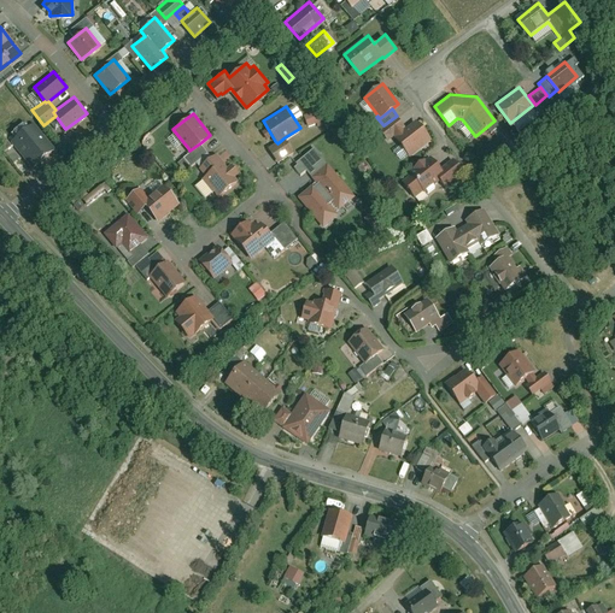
[(384,125),(380,129),(388,140),(405,127),(397,116),(384,125)]
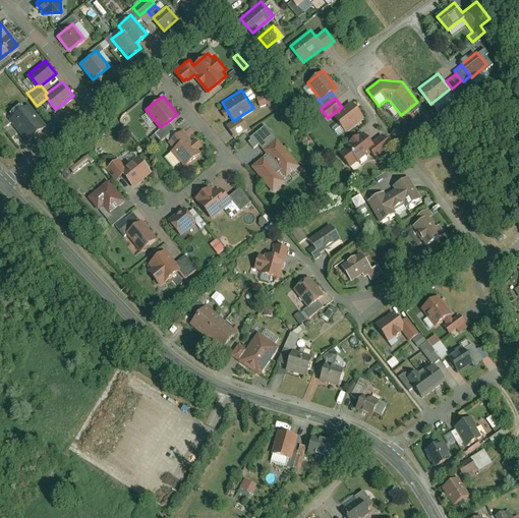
[(332,115),(345,131),(364,116),(351,100),(332,115)]
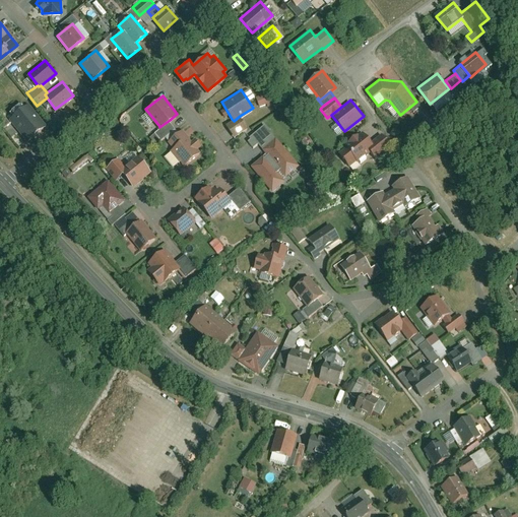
[(26,139),(46,123),(27,102),(8,118),(26,139)]
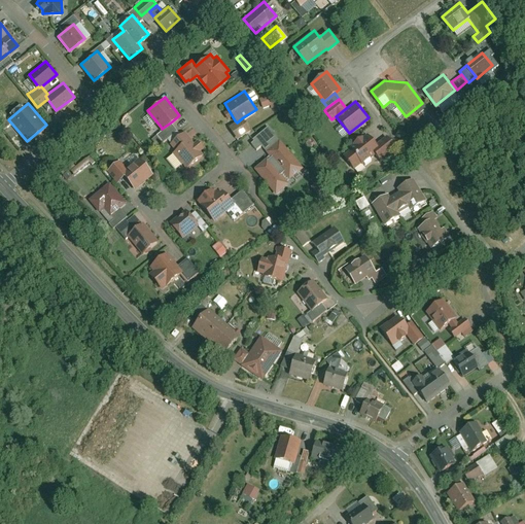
[(0,123),(3,127),(9,121),(2,112),(0,113),(0,123)]
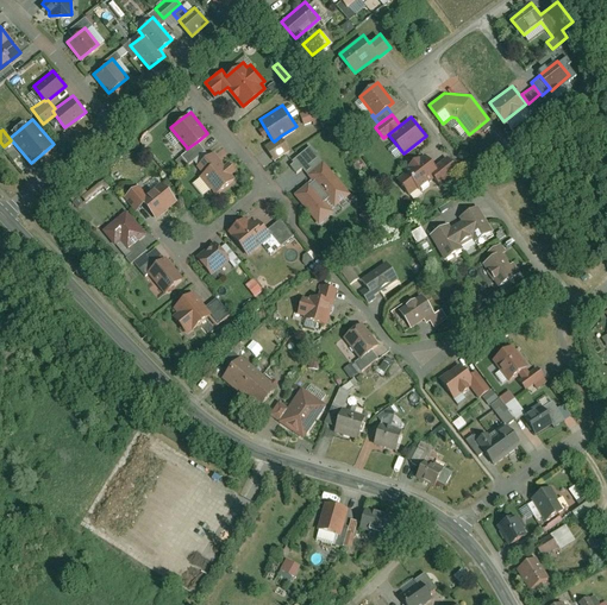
[(274,142),(271,139),(264,144),(275,158),(289,149),(281,136),(274,142)]
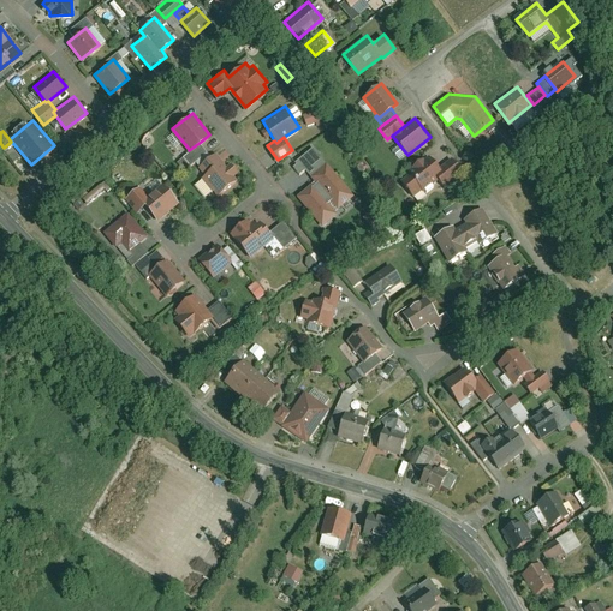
[(207,150),(201,142),(189,150),(189,149),(183,154),(190,163),(207,150)]
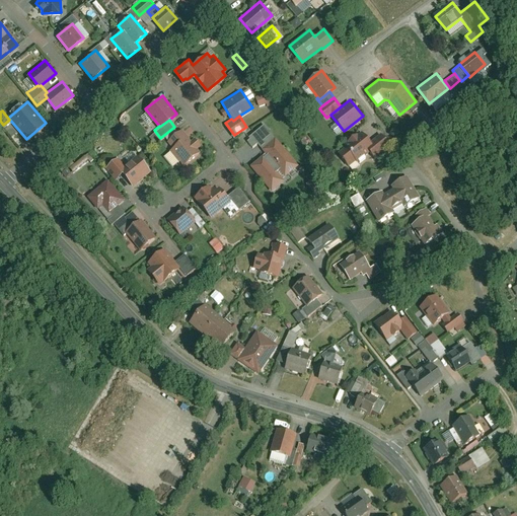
[(257,147),(271,137),(262,125),(245,137),(247,139),(244,141),(249,147),(254,143),(257,147)]
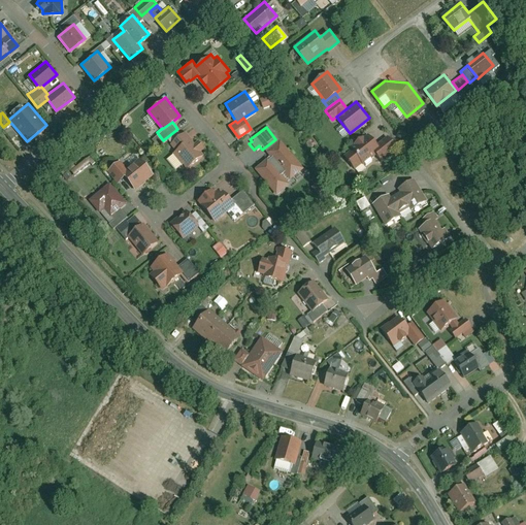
[(174,152),(187,166),(203,153),(201,150),(204,148),(197,138),(194,141),(186,131),(171,142),(177,149),(174,152)]
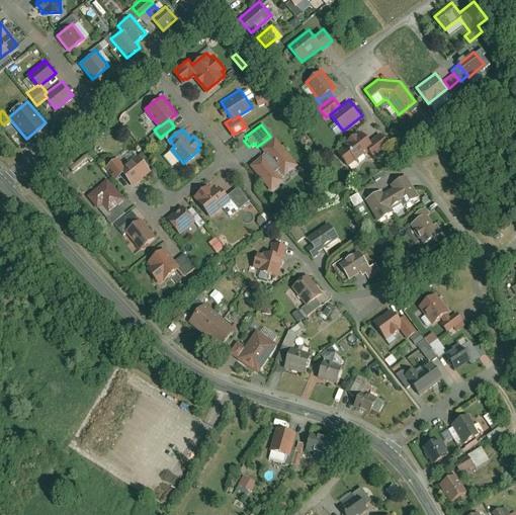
[(379,133),(368,142),(360,132),(337,151),(348,164),(366,149),(374,158),(390,145),(379,133)]
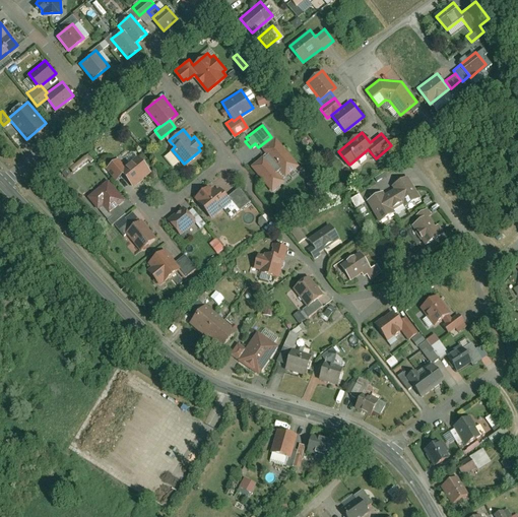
[(263,154),(249,167),(269,192),(281,183),(279,181),(296,168),(271,137),(258,147),(263,154)]
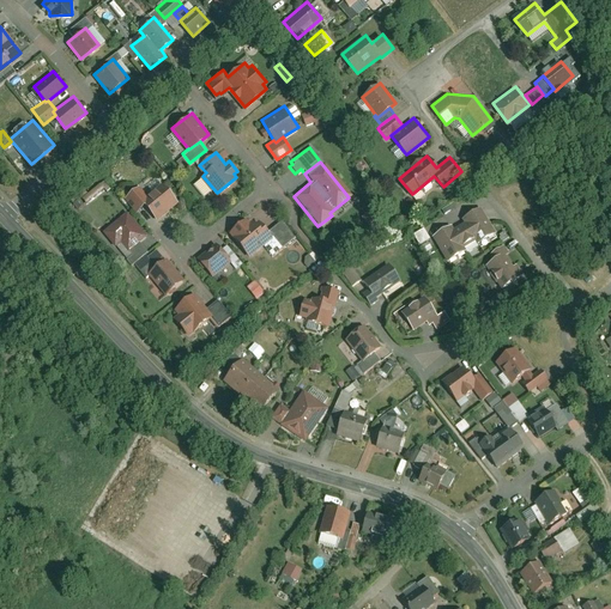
[(100,182),(80,198),(85,202),(103,187),(100,182)]
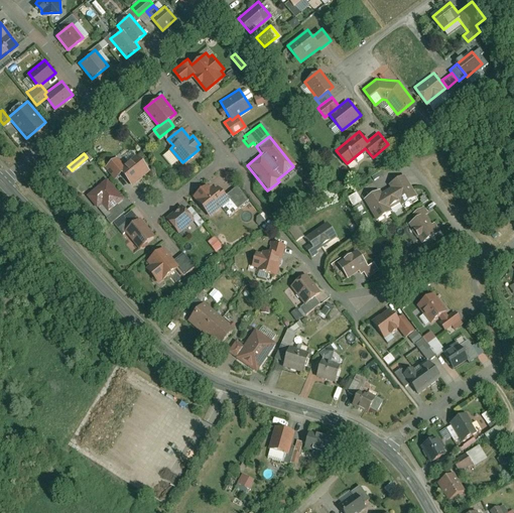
[(121,172),(130,183),(148,169),(136,153),(123,163),(118,167),(121,172)]
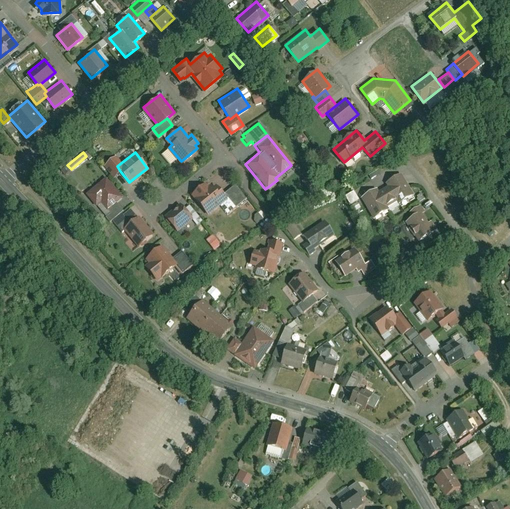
[(117,166),(122,162),(117,155),(105,164),(114,176),(120,171),(117,166)]
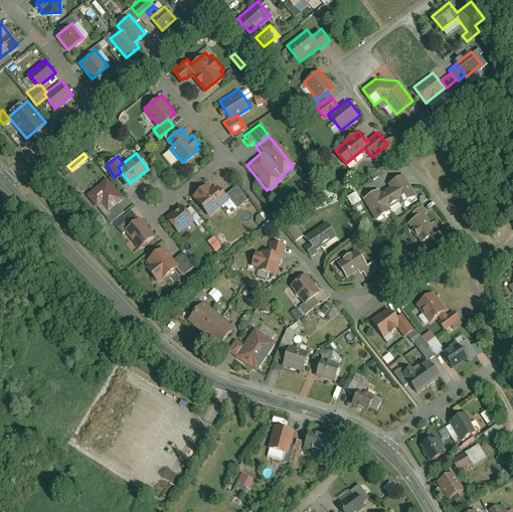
[(391,208),(389,205),(398,199),(400,203),(416,194),(403,172),(387,182),(389,185),(380,190),(378,187),(363,197),(375,218),(391,208)]
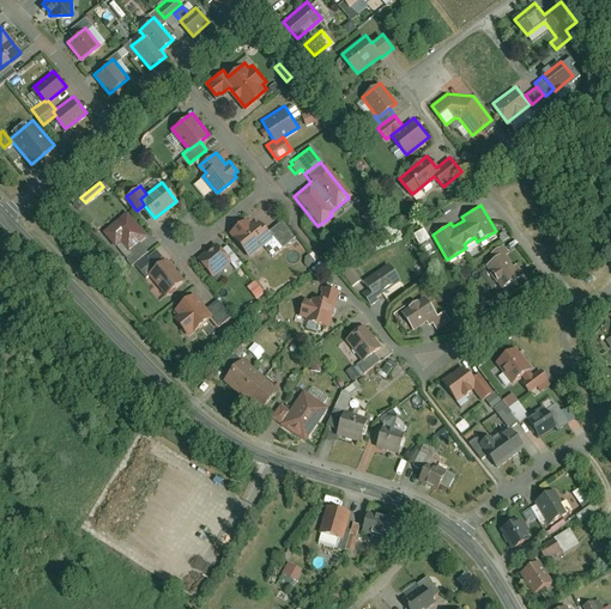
[(366,227),(376,219),(368,207),(357,215),(366,227)]
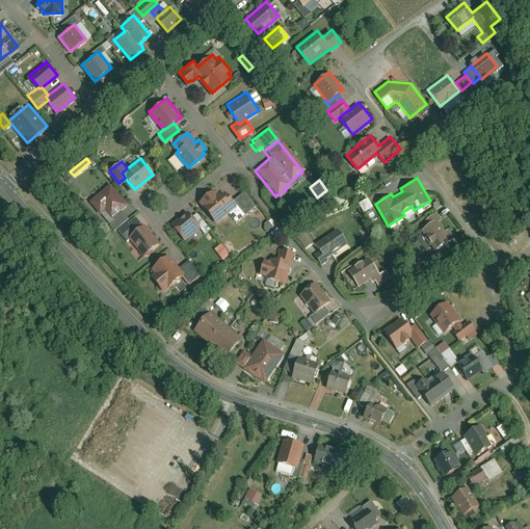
[(104,208),(110,215),(120,209),(126,204),(108,182),(87,200),(98,212),(100,211),(104,208)]
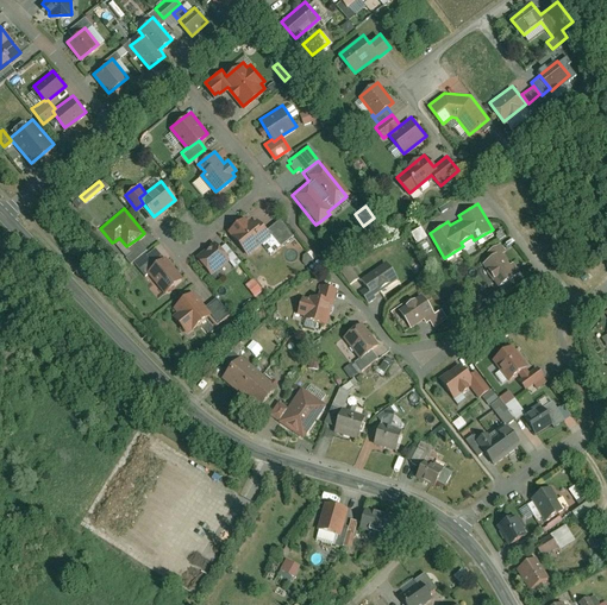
[(244,215),(227,229),(246,254),(270,234),(258,219),(254,222),(251,218),(249,220),(244,215)]
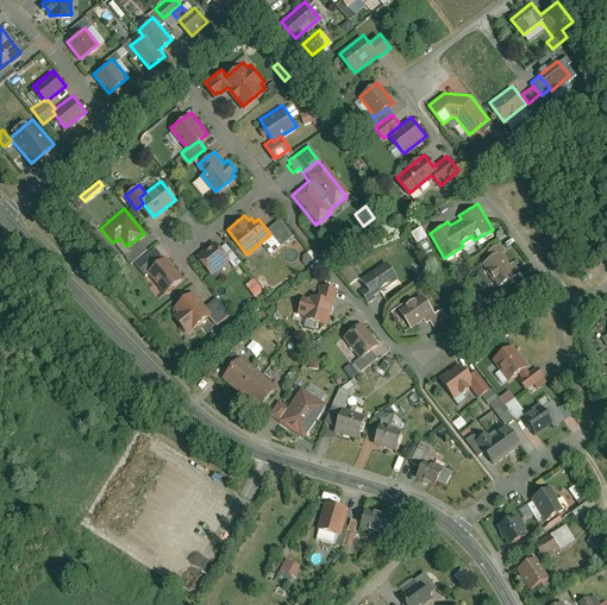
[(280,218),(268,227),(282,244),(293,234),(280,218)]
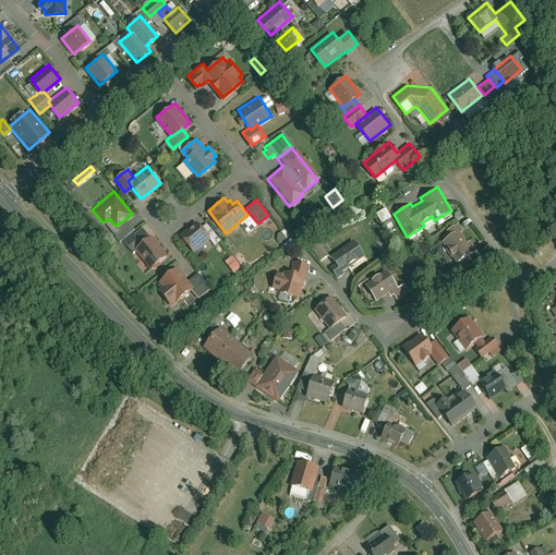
[(373,212),(378,221),(387,216),(382,206),(373,212)]
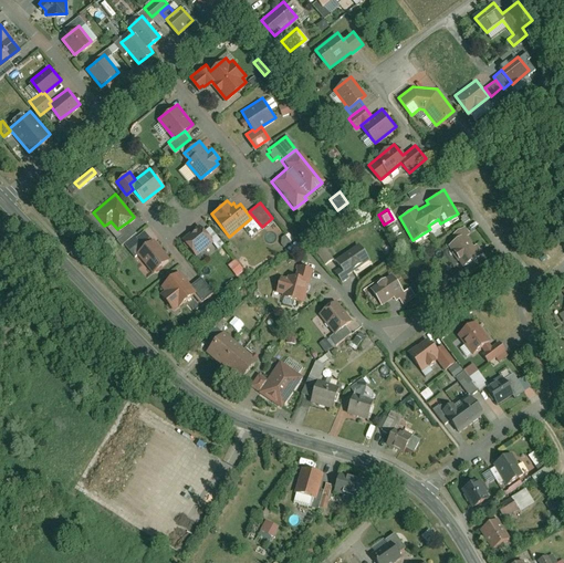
[(135,231),(127,222),(117,229),(111,221),(106,225),(116,237),(114,239),(119,246),(123,242),(133,233),(135,231)]
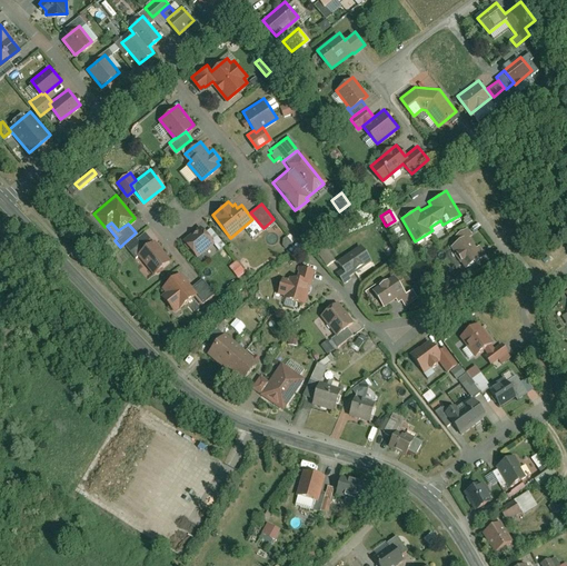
[(205,231),(200,225),(182,239),(197,256),(215,242),(205,231)]
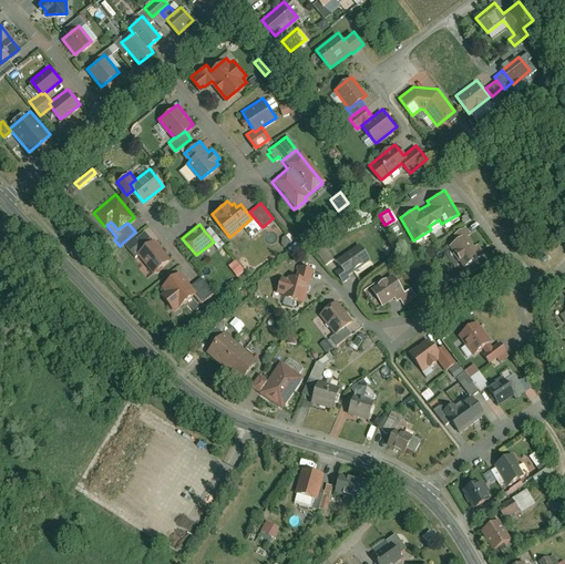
[(209,225),(204,231),(214,242),(218,247),(224,243),(209,225)]
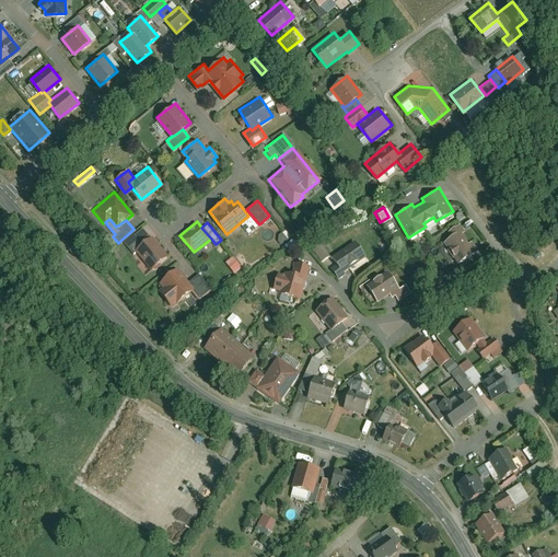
[(446,231),(451,236),(443,242),(458,263),(478,248),(472,239),(468,242),(461,232),(464,229),(460,222),(446,231)]
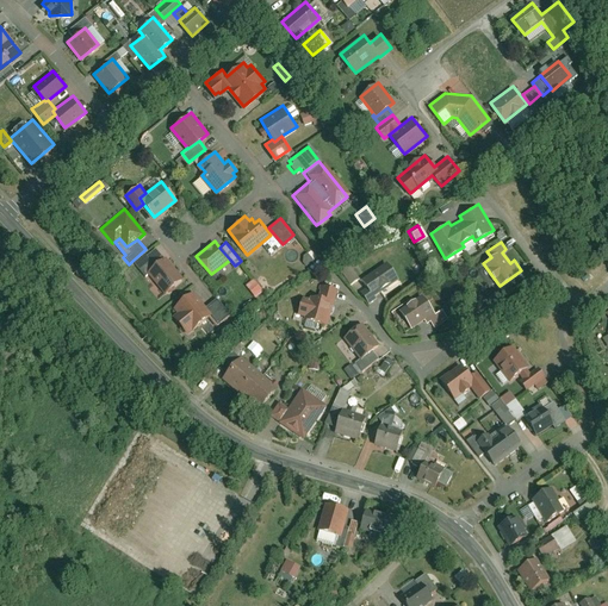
[(146,272),(163,256),(155,247),(146,254),(143,251),(132,261),(143,274),(146,272)]
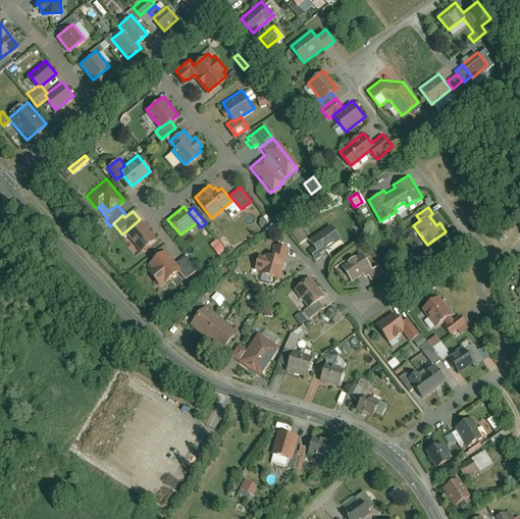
[(156,238),(140,219),(124,232),(131,241),(127,244),(137,255),(156,238)]
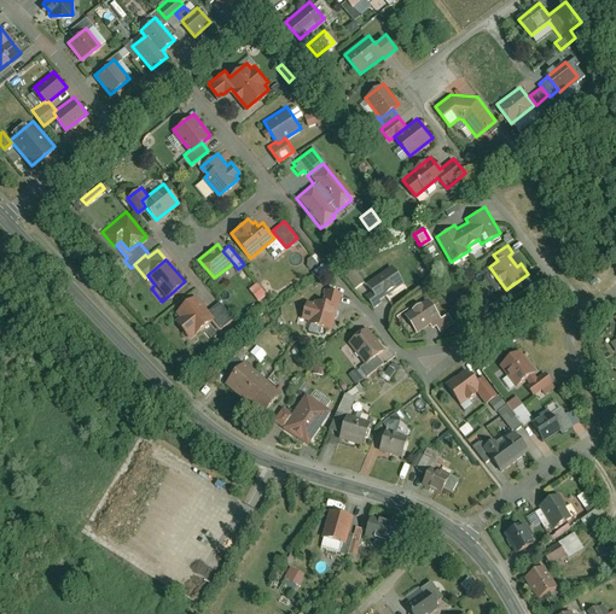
[(354,286),(364,280),(352,263),(343,270),(354,286)]
